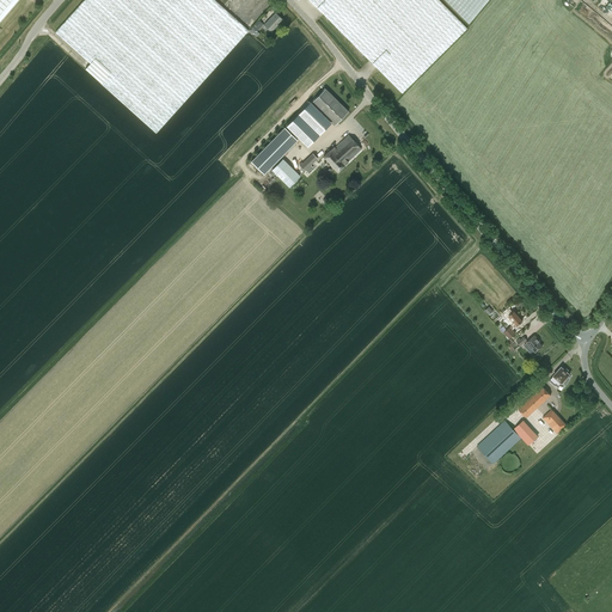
[(0,0),(0,20),(17,0),(0,0)]
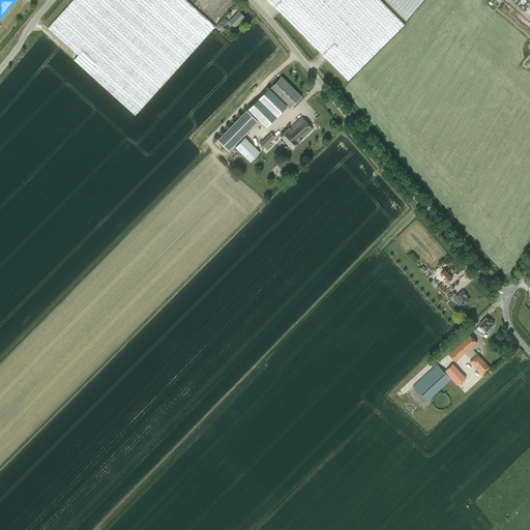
[(72,0),(48,28),(78,55),(74,60),(97,81),(135,115),(171,76),(197,47),(214,26),(196,9),(185,0),(72,0)]
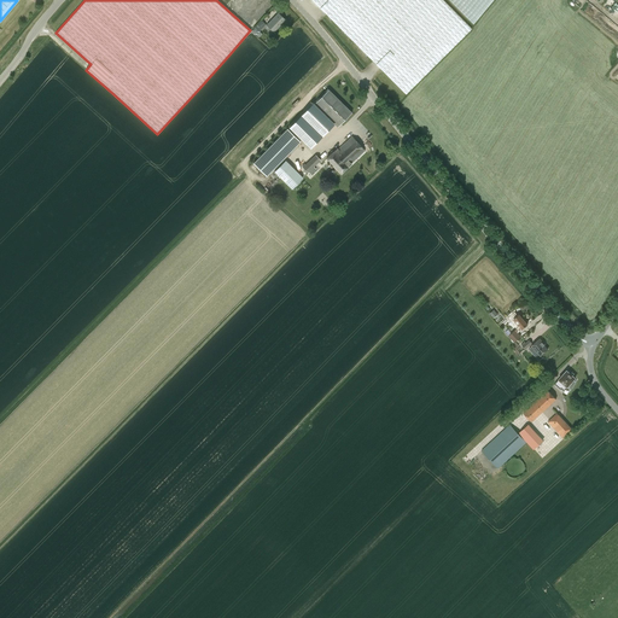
[(312,0),(327,15),(406,94),(472,29),(442,0),(312,0)]
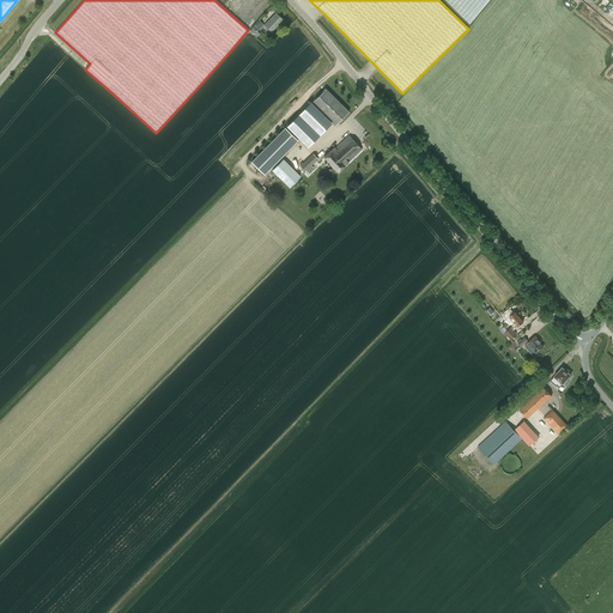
[(606,0),(605,0),(601,5),(607,11),(612,6),(606,0)]
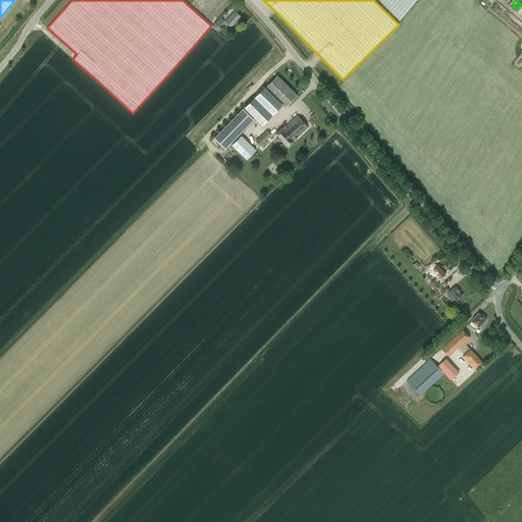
[(225,21),(231,27),(241,17),(235,11),(225,21)]
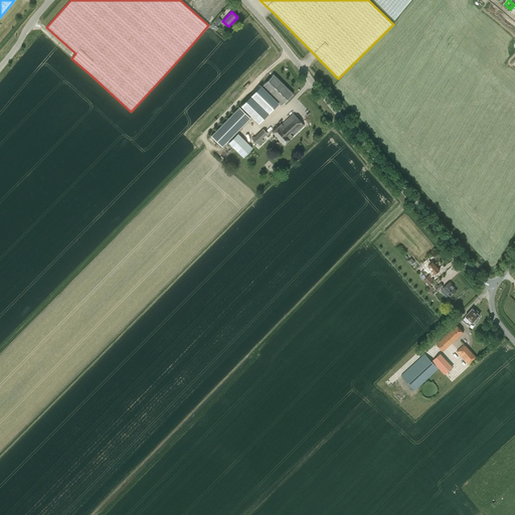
[(209,26),(212,29),(221,20),(218,17),(209,26)]
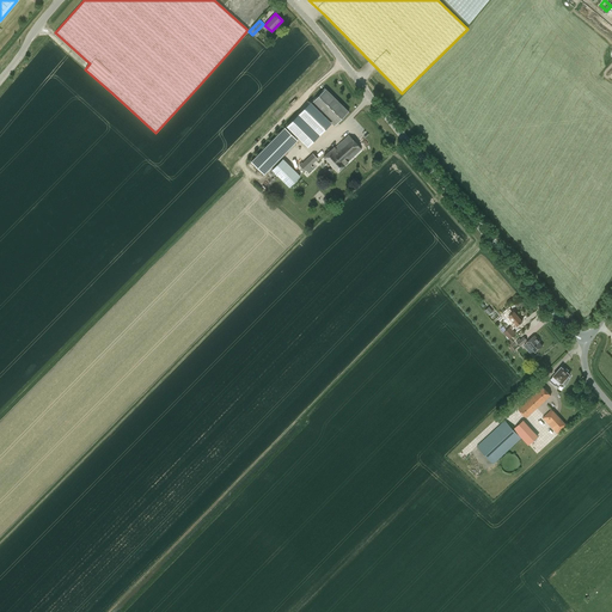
[(311,102),(312,104),(335,126),(348,112),(325,89),(311,102)]
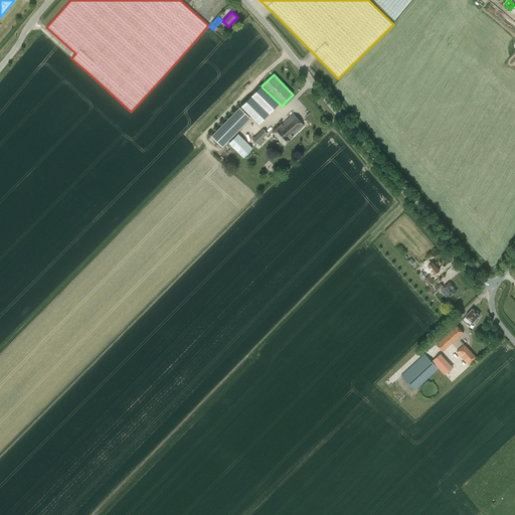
[(240,106),(253,119),(263,109),(250,97),(240,106)]
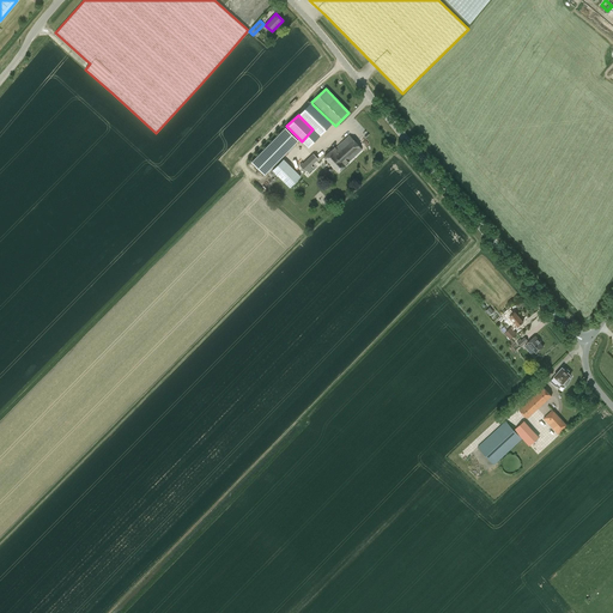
[(298,140),(285,127),(252,162),(265,175),(298,140)]
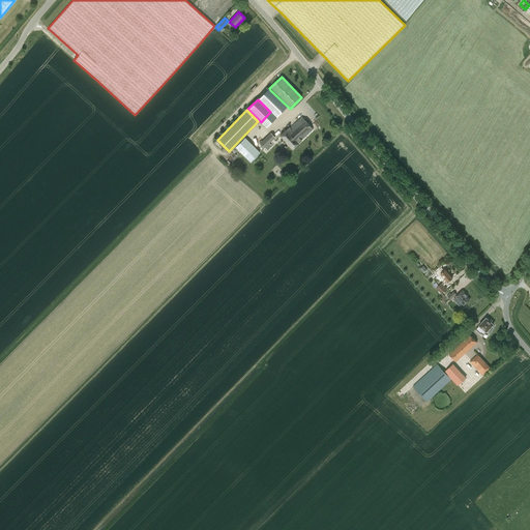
[(287,130),(281,136),(293,149),(298,144),(301,141),(300,141),(313,129),(301,117),(290,127),(287,130)]
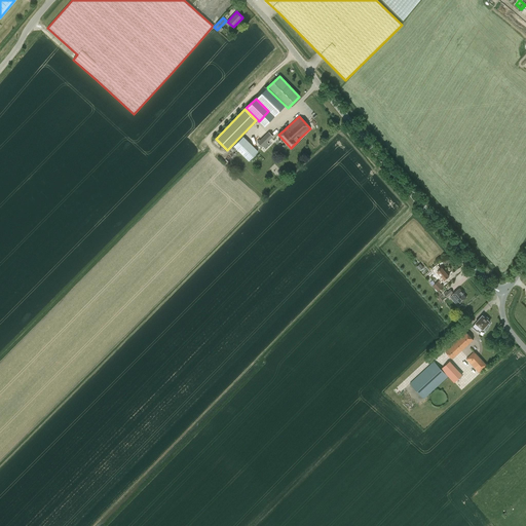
[(268,132),(258,142),(262,147),(273,136),(268,132)]
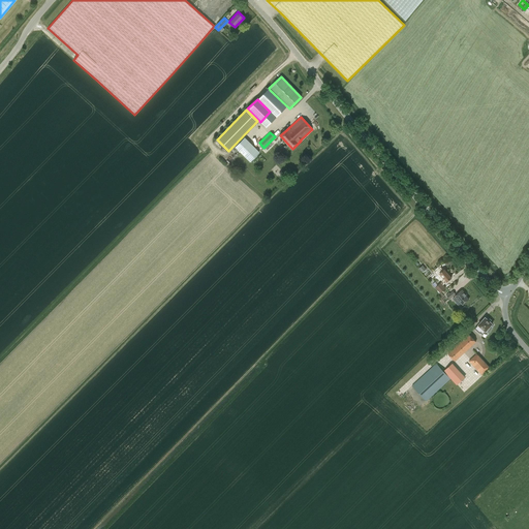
[(250,161),(259,152),(244,137),(235,147),(250,161)]
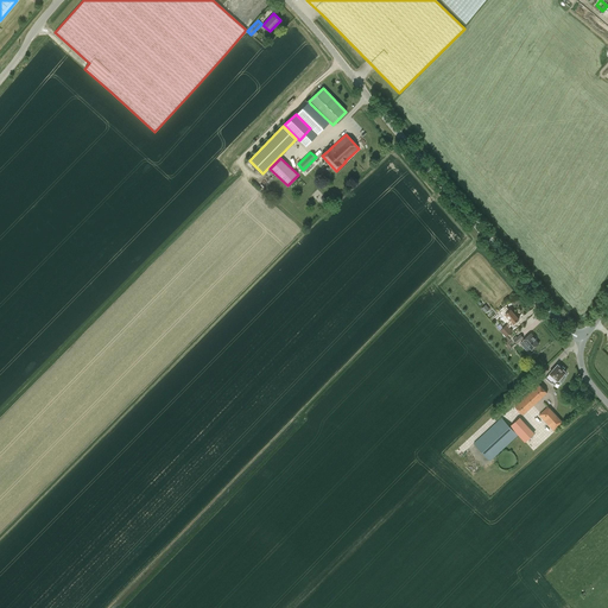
[(506,314),(513,324),(519,320),(511,310),(510,311),(507,309),(504,311),(506,314)]
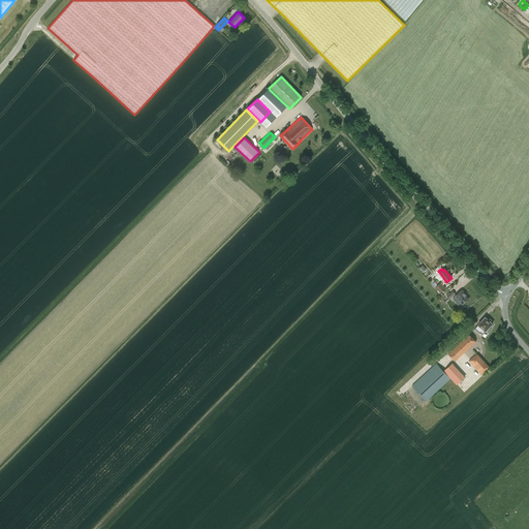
[(446,288),(441,282),(436,287),(440,292),(446,288)]
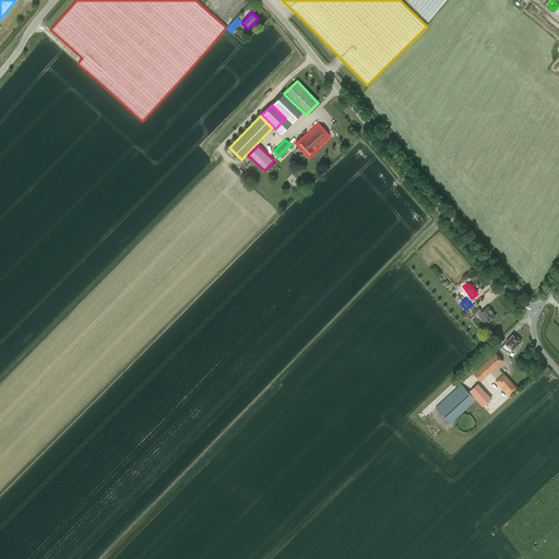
[(490,310),(491,309),(489,306),(480,313),(489,322),(496,316),(490,310)]
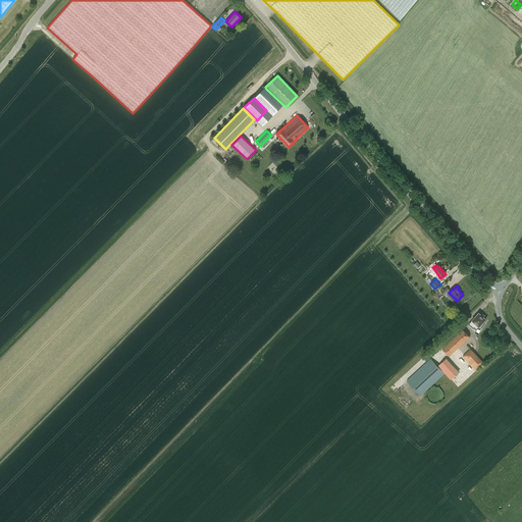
[(485,319),(479,313),(469,324),(473,328),(474,328),(476,330),(479,327),(479,326),(483,328),(485,323),(486,322),(484,321),(485,319)]
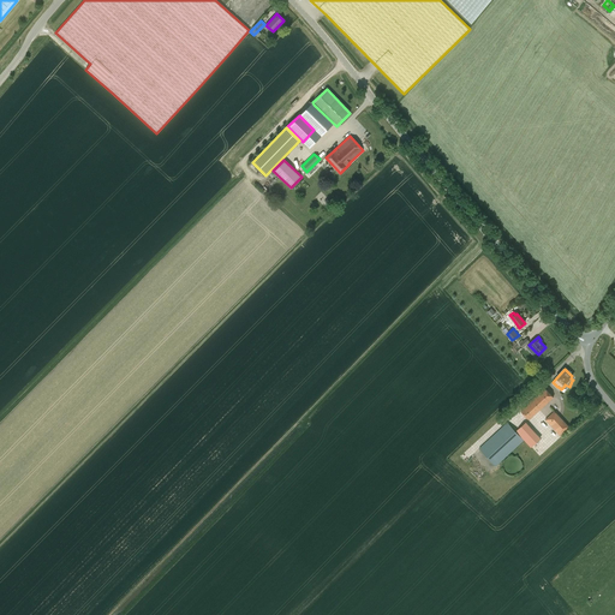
[(545,388),(520,410),(529,419),(554,398),(545,388)]
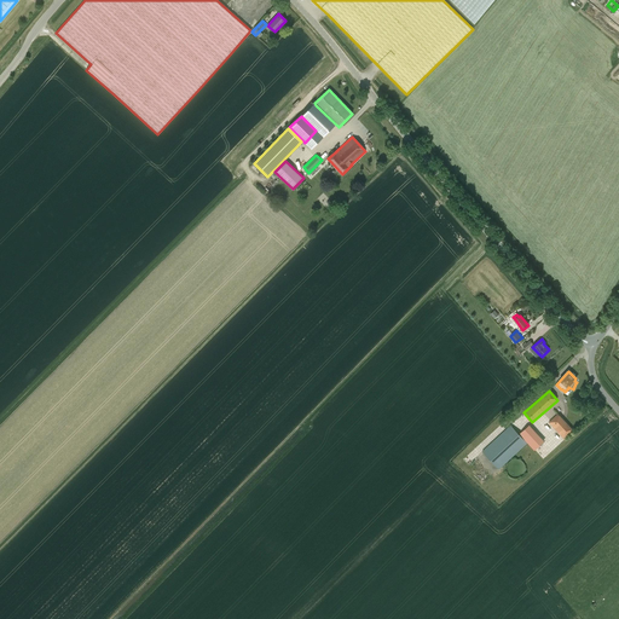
[(563,439),(572,429),(557,414),(549,422),(563,439)]
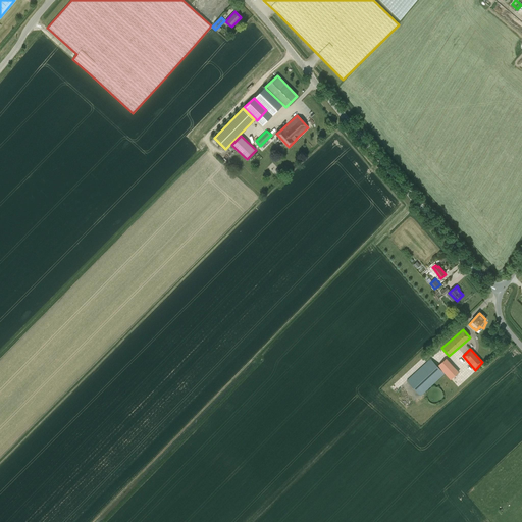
[(430,358),(407,380),(420,396),(445,374),(451,379),(459,372),(447,359),(437,366),(430,358)]
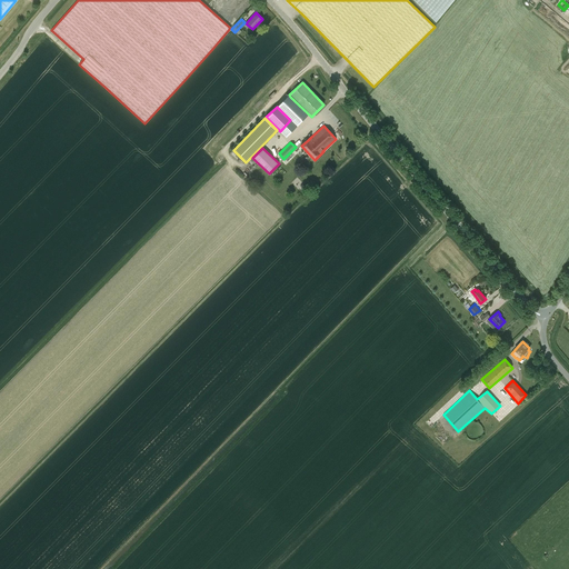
[(482,429),(482,427),(482,426),(481,423),(480,422),(479,421),(477,421),(476,420),(473,420),(472,420),(470,421),(469,422),(468,422),(467,425),(467,426),(466,427),(466,429),(466,430),(467,432),(468,435),(469,436),(471,437),(472,437),(473,437),(476,437),(477,437),(479,436),(480,436),(481,433),(482,432),(482,430),(482,429)]
